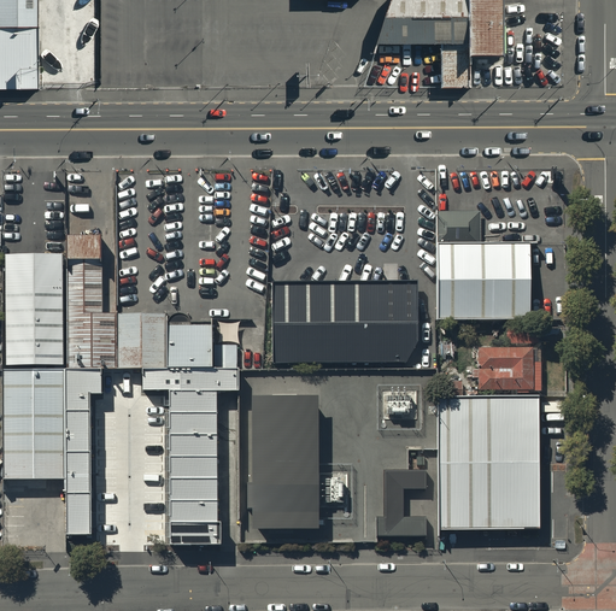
[(0,0),(0,23),(36,24),(35,0),(0,0)]
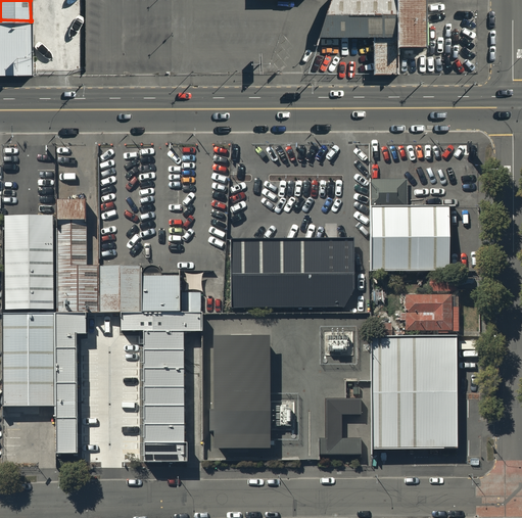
[(333,0),(323,34),(396,33),(396,0),(333,0)]
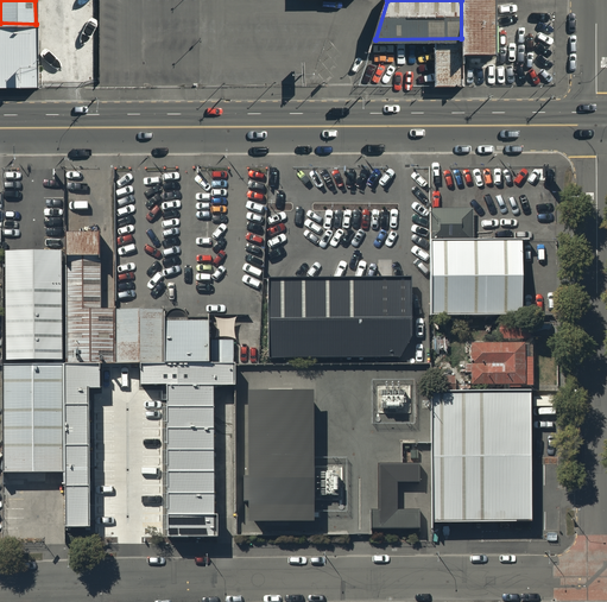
[(466,0),(466,50),(500,50),(499,0),(466,0)]
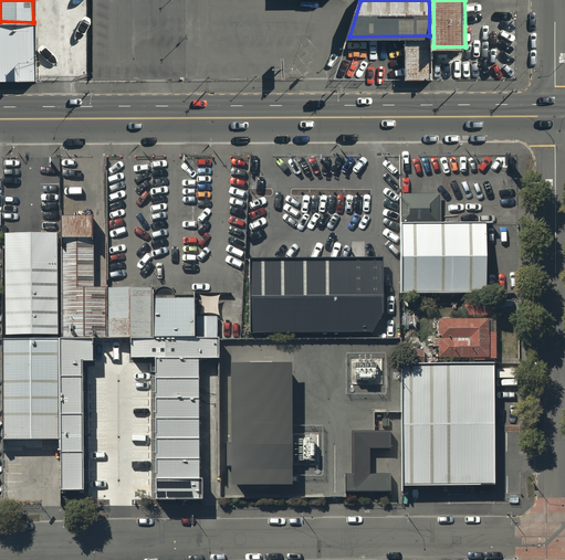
[(33,23),(0,23),(0,77),(33,78),(33,23)]
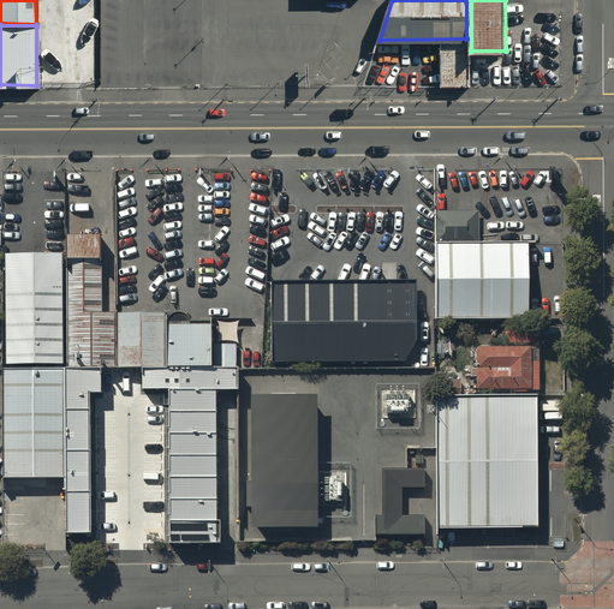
[(466,41),(441,41),(441,81),(468,81),(466,41)]
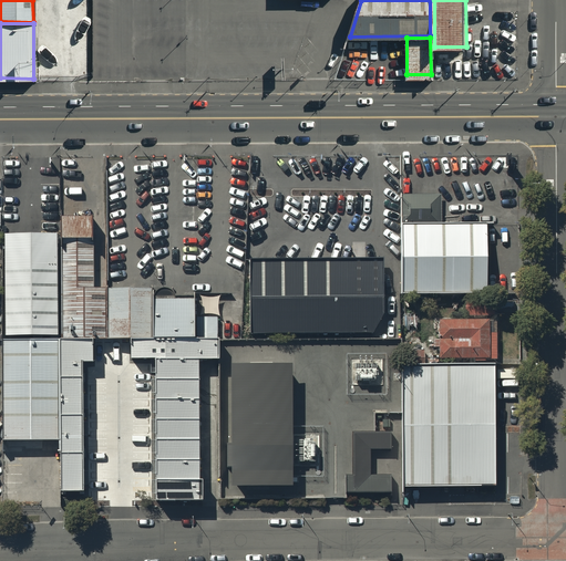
[(440,193),(401,193),(401,289),(486,289),(486,222),(440,222),(440,193)]
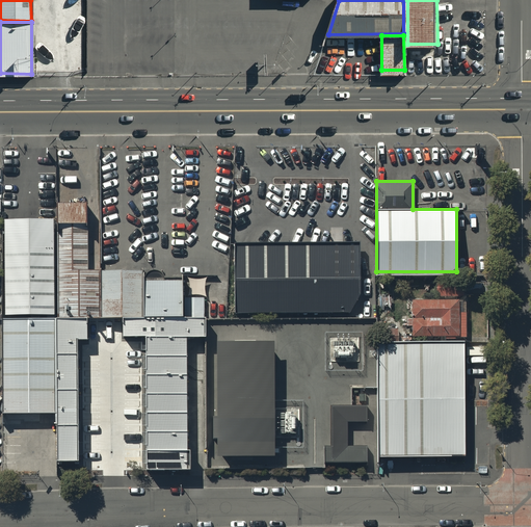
[(87,202),(57,202),(57,314),(99,314),(99,267),(88,267),(87,202)]
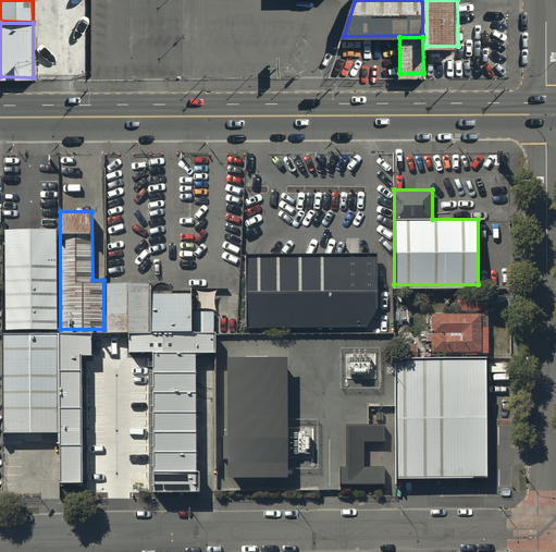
[(377,252),(242,254),(243,328),(366,327),(377,306),(377,252)]
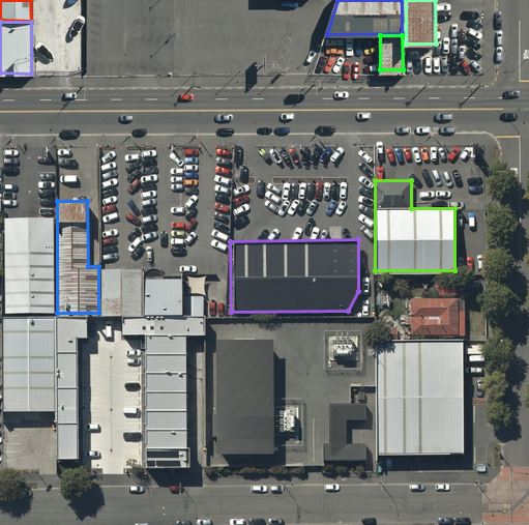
[(140,267),(100,267),(100,314),(141,314),(140,267)]
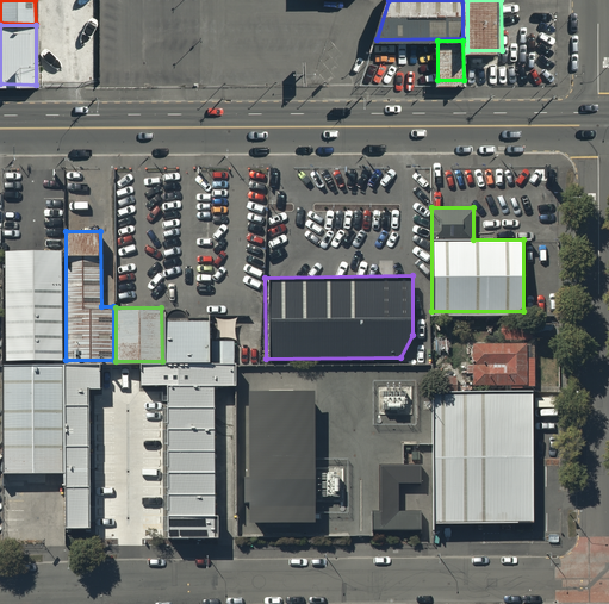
[(209,317),(165,318),(165,362),(209,362),(209,317)]
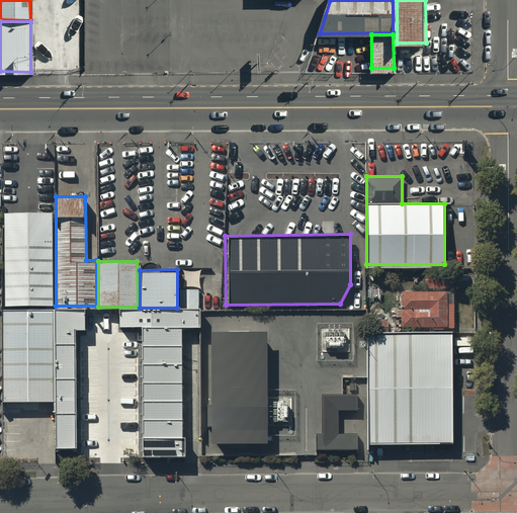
[(451,271),(424,271),(425,285),(451,285),(451,271)]
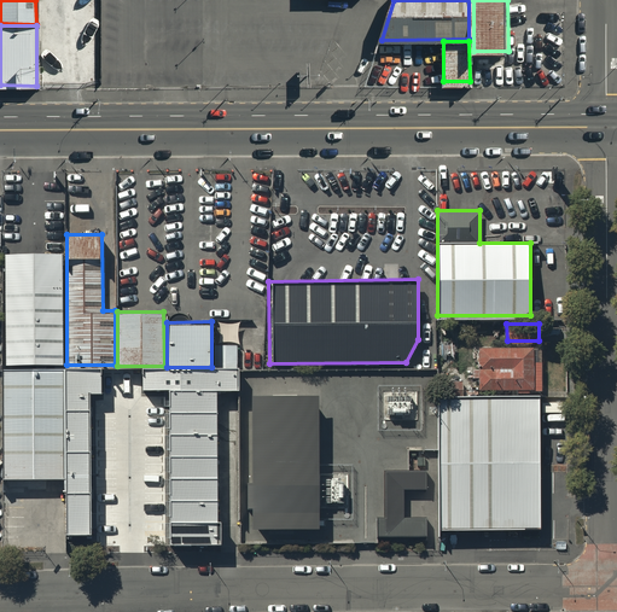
[(238,343),(214,343),(214,365),(238,365),(238,343)]
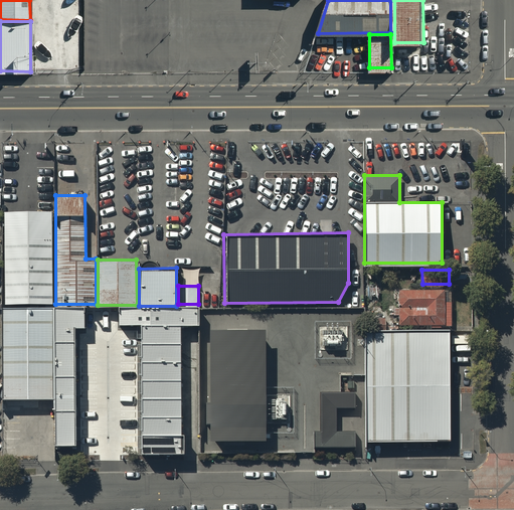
[(449,290),(403,290),(403,323),(449,323),(449,290)]
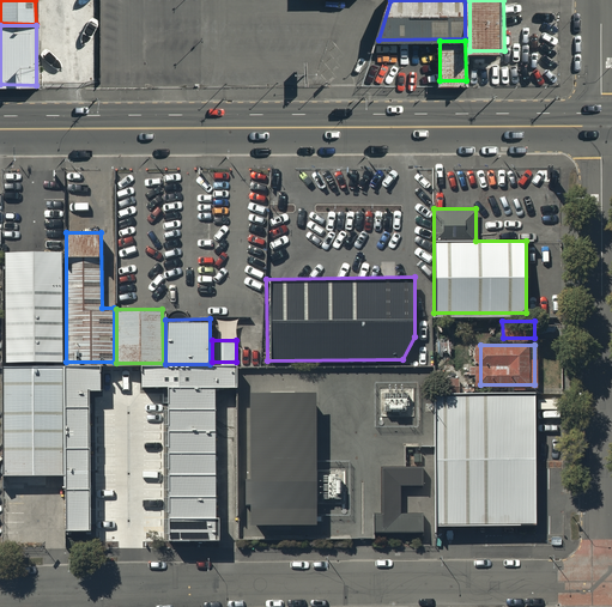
[(219,541),(216,388),(237,388),(237,365),(143,365),(143,387),(169,387),(170,540),(219,541)]
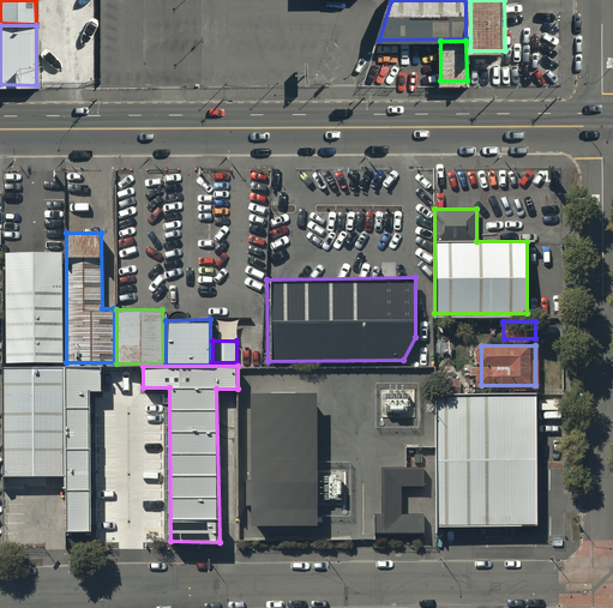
[(62,368),(4,368),(5,476),(62,475),(62,368)]
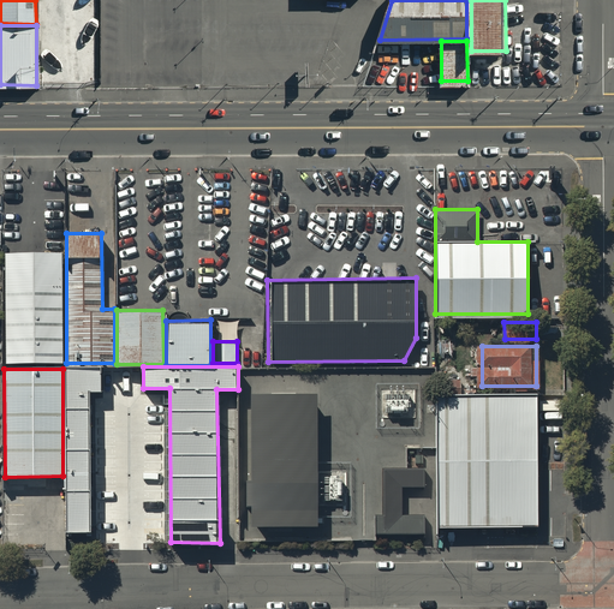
[(91,532),(91,393),(103,393),(103,370),(66,370),(67,533),(91,532)]
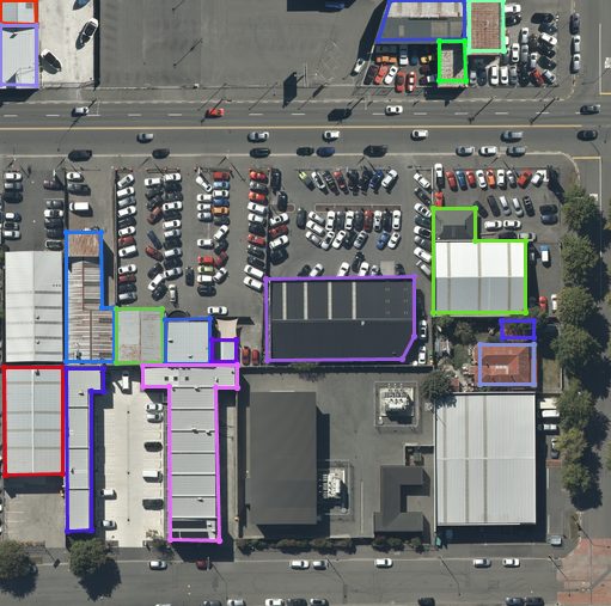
[(457,373),(434,373),(435,389),(457,389),(457,373)]
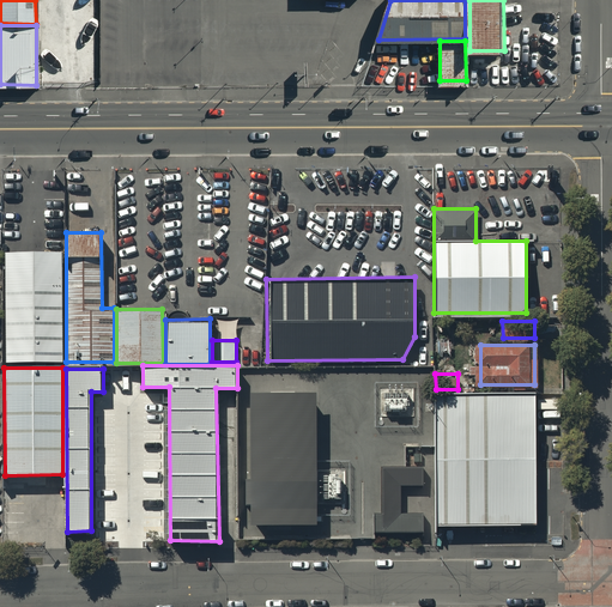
[(253,526),(315,526),(315,393),(253,393),(253,526)]
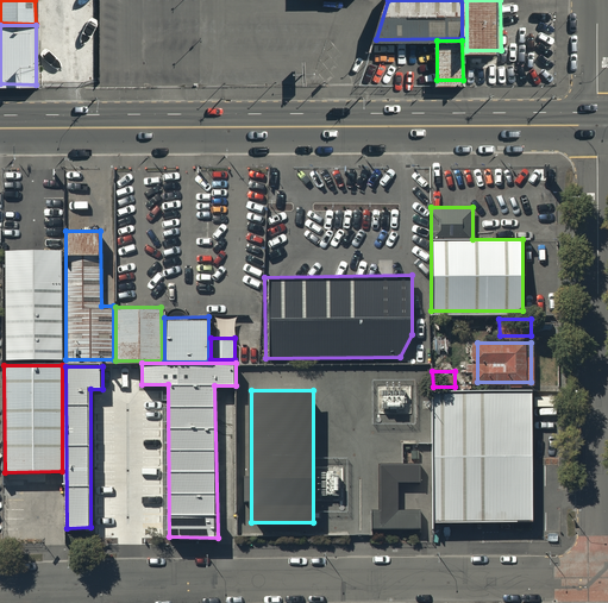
[(531,394),(433,395),(434,521),(531,521),(531,394)]
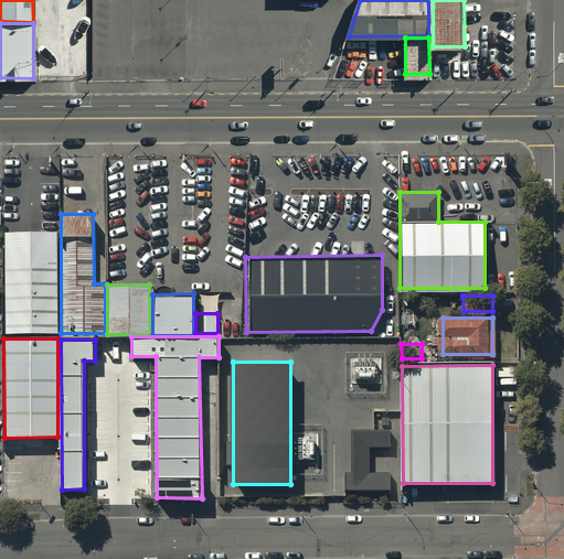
[(352,444),(352,470),(344,470),(344,488),(390,487),(389,470),(370,470),(370,444),(390,444),(390,427),(352,428),(352,444)]
